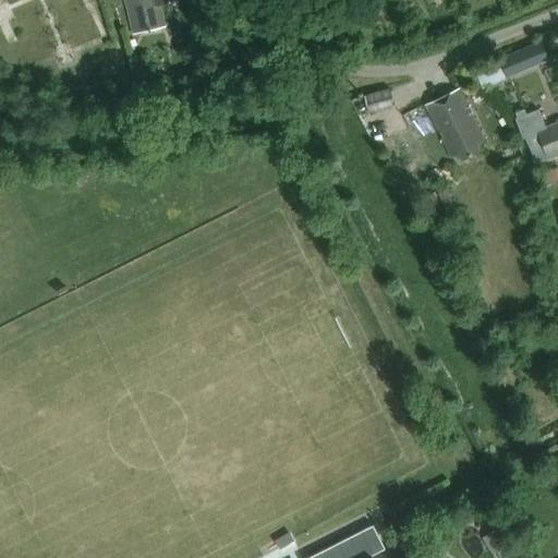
[(165,21),(161,7),(169,4),(168,0),(126,0),(134,28),(141,27),(143,33),(160,28),(159,22),(165,21)]
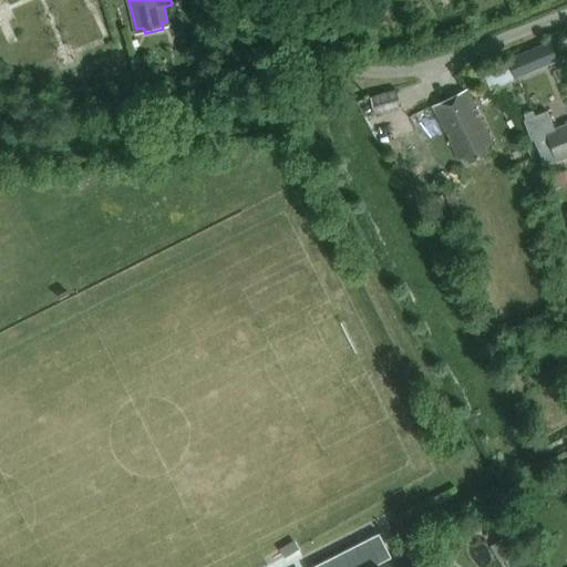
[(516,81),(558,62),(549,42),(507,60),(516,81)]
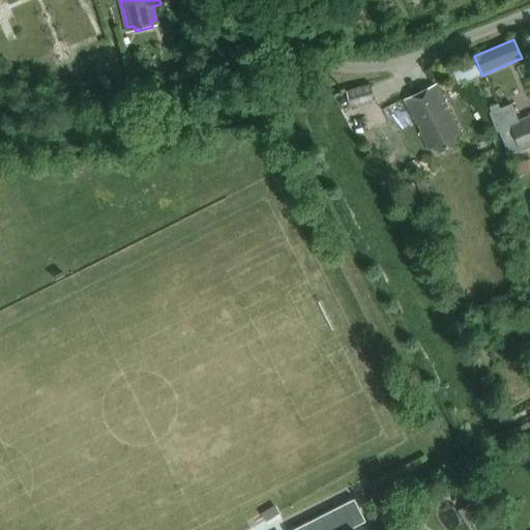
[(351,108),(374,101),(369,85),(346,92),(351,108)]
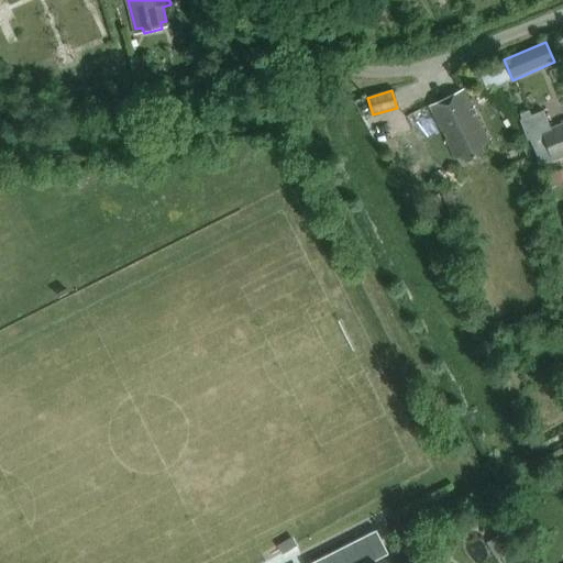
[(479,145),(488,141),(463,90),(429,107),(454,158),(463,154),(466,161),(483,153),(479,145)]
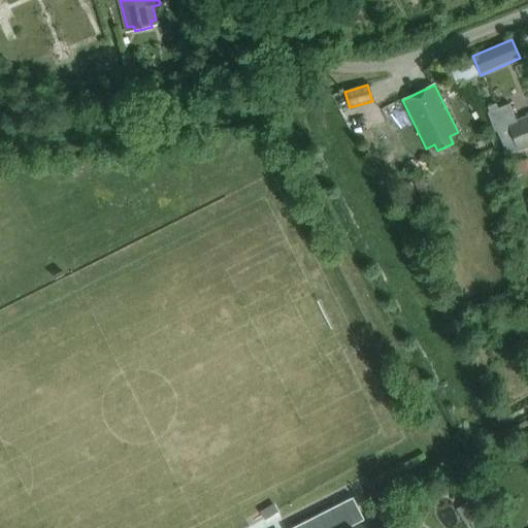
[(507,155),(527,145),(527,116),(516,121),(509,104),(488,112),(495,132),(498,131),(507,155)]
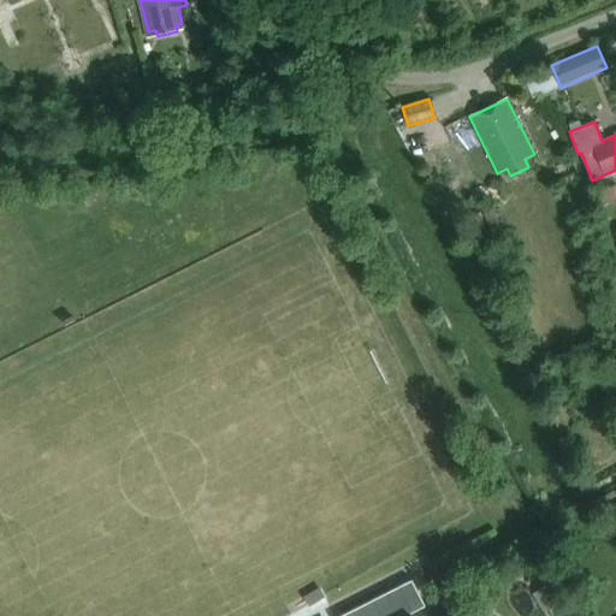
[(615,185),(598,191),(603,205),(615,200),(615,185)]
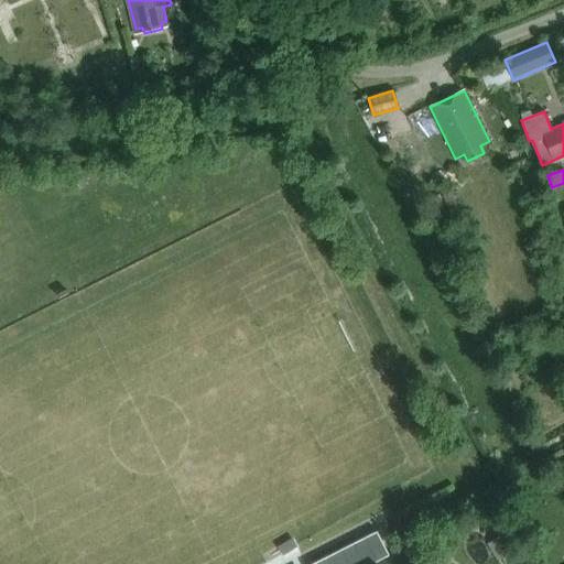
[(451,192),(444,195),(456,224),(464,220),(451,192)]
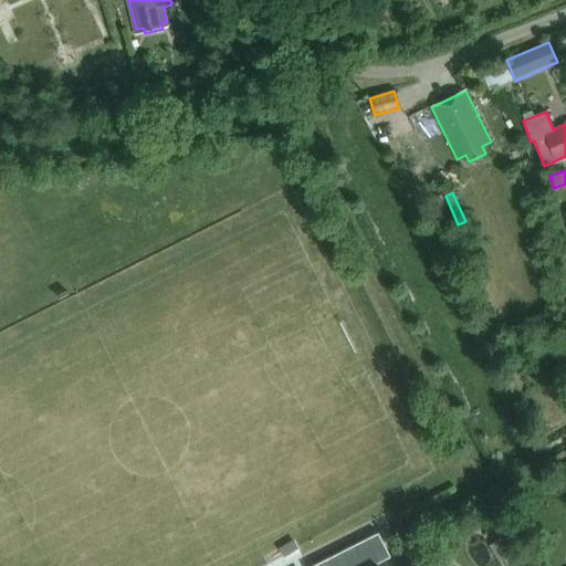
[(441,196),(432,199),(438,211),(446,208),(441,196)]
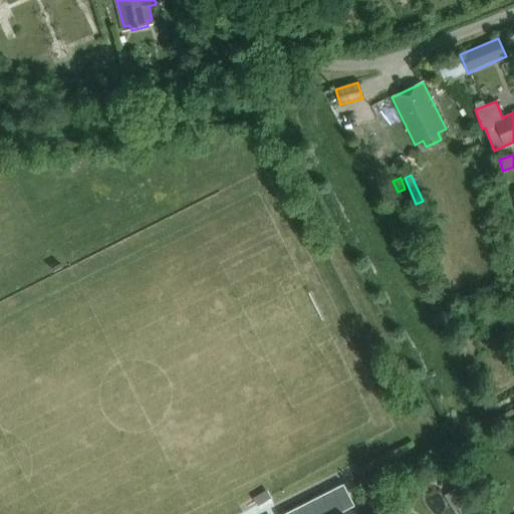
[(343,483),(283,513),(336,513),(354,505),(343,483)]
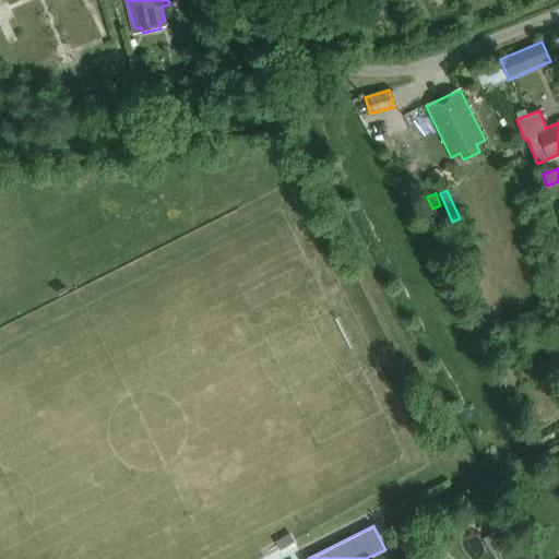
[(515,558),(498,530),(483,539),(494,556),(497,554),(500,558),(515,558)]
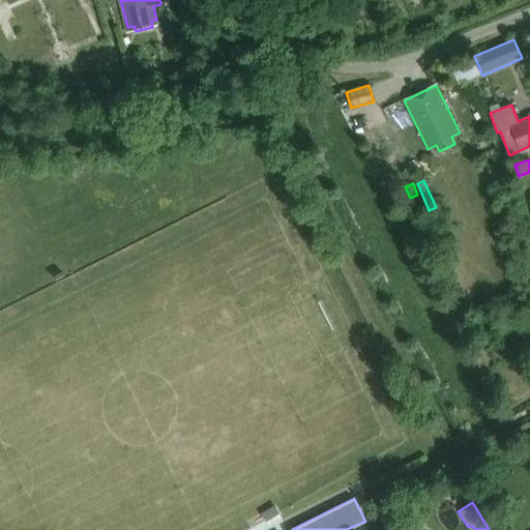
[(412,529),(420,529),(425,523),(410,514),(404,526),(412,529)]
